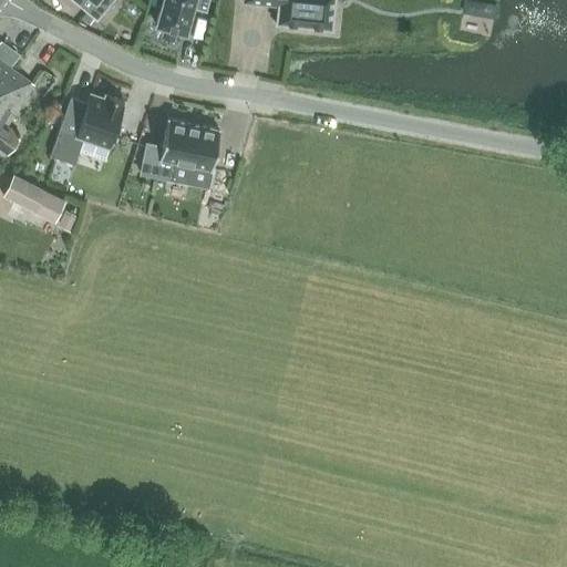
[(73,0),(94,18),(96,19),(98,18),(112,0),(73,0)]
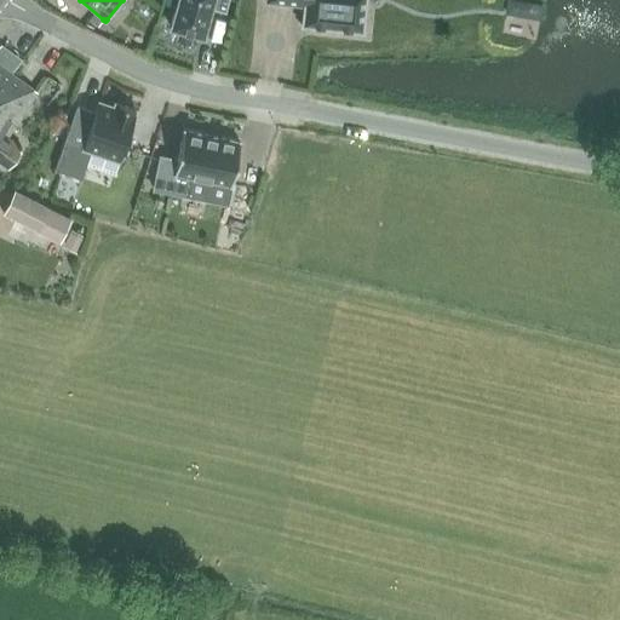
[(177,0),(170,27),(202,35),(211,7),(225,11),(228,0),(177,0)]
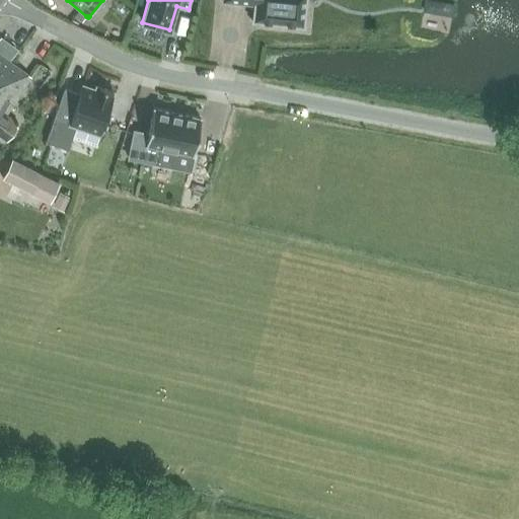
[(306,0),(222,0),(222,1),(254,5),(252,21),(303,26),(306,0)]
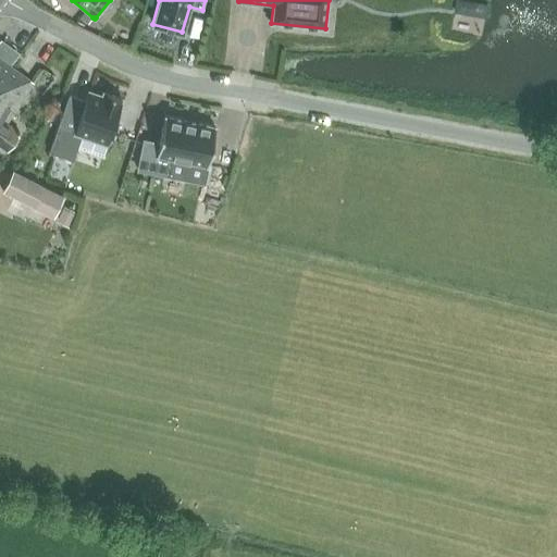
[(479,3),(459,0),(458,0),(456,13),(470,15),(478,10),(479,3)]
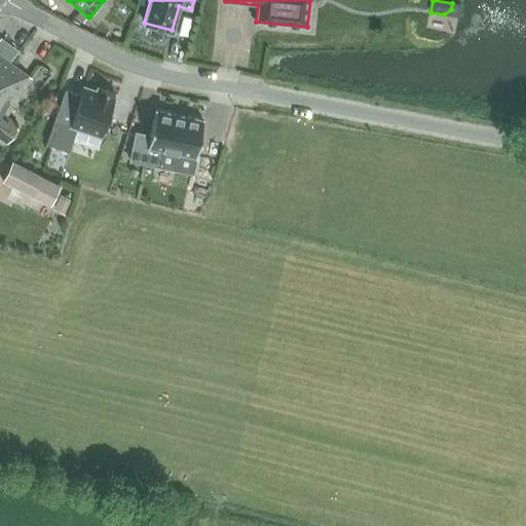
[(32,79),(10,63),(0,54),(0,138),(6,143),(19,125),(5,116),(32,79)]
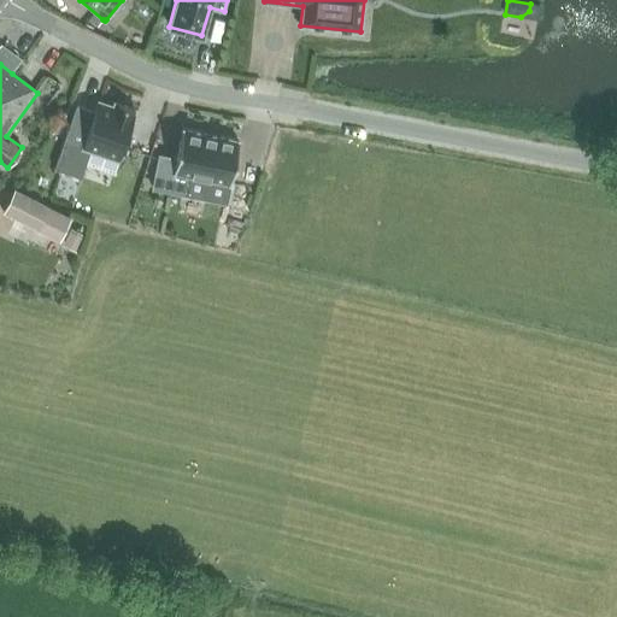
[(64,141),(54,169),(81,178),(90,151),(119,160),(135,115),(98,103),(94,112),(76,105),(64,141)]
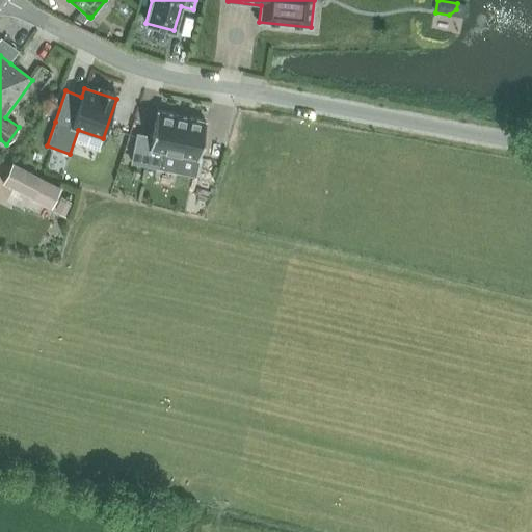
[(157,111),(152,137),(137,134),(132,162),(160,167),(163,151),(198,158),(206,122),(157,111)]
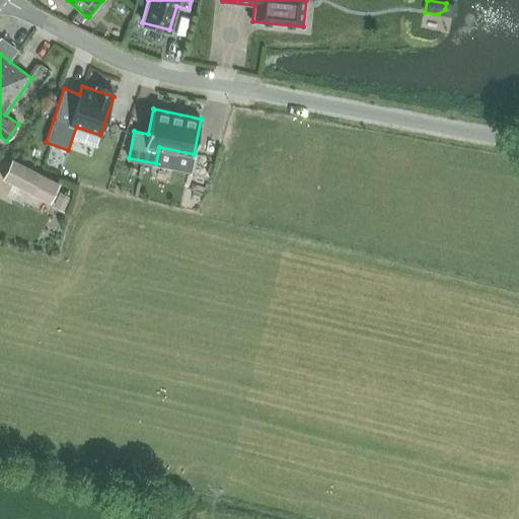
[(3,178),(2,179),(49,203),(59,182),(56,180),(12,160),(3,178)]
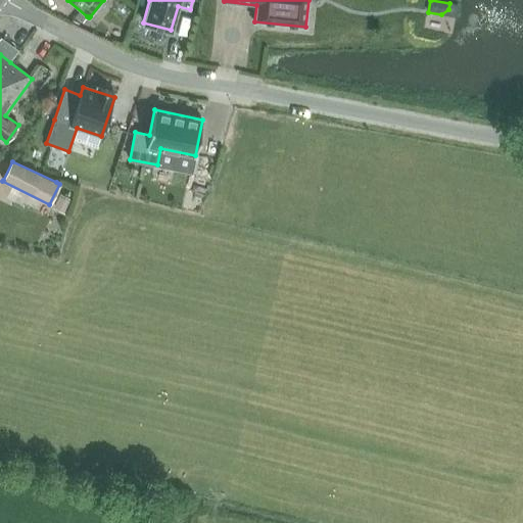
[(59,195),(53,207),(64,212),(70,200),(59,195)]
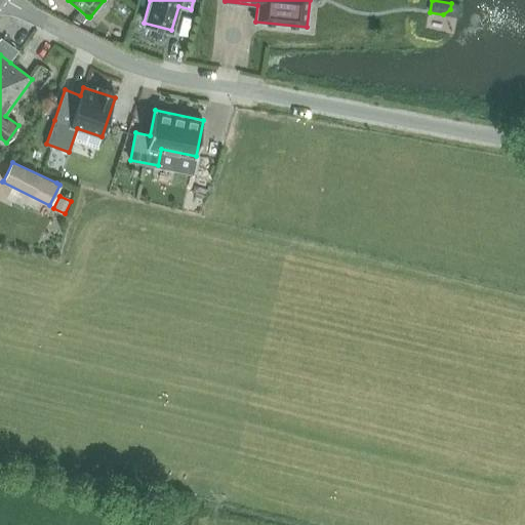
All buildings are outlined.
